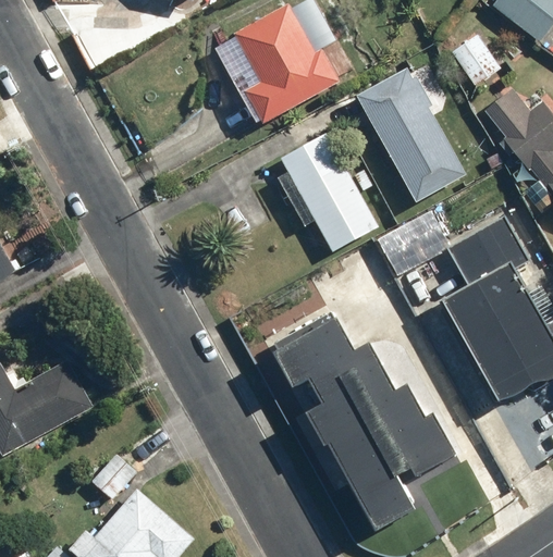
[(294,0),(290,0),(232,36),(257,78),(240,89),(260,126),(341,81),(294,0)]
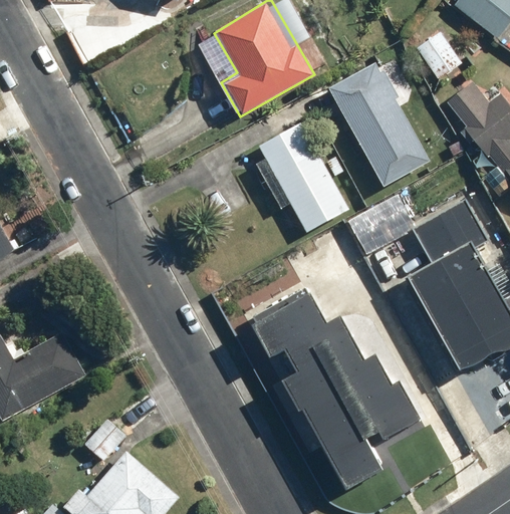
[(509,18),(509,0),(455,0),(453,3),(495,37),(509,18)]
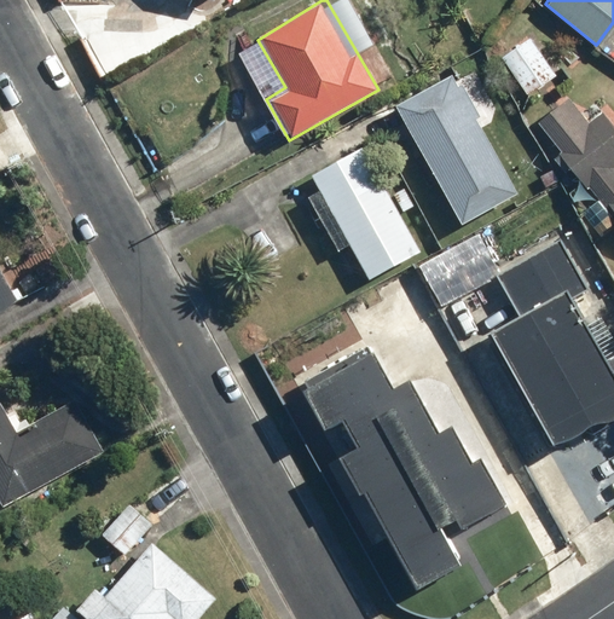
[(549,77),(526,36),(498,52),(522,93),(549,77)]
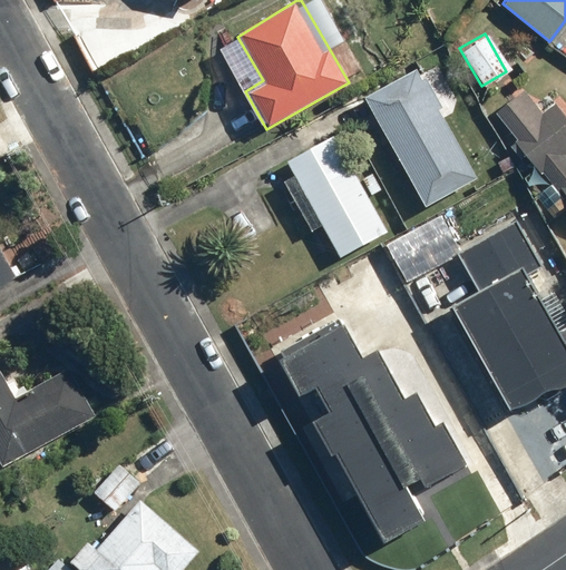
[(430,62),(362,97),(423,213),(479,183),(442,114),(454,108),(430,62)]
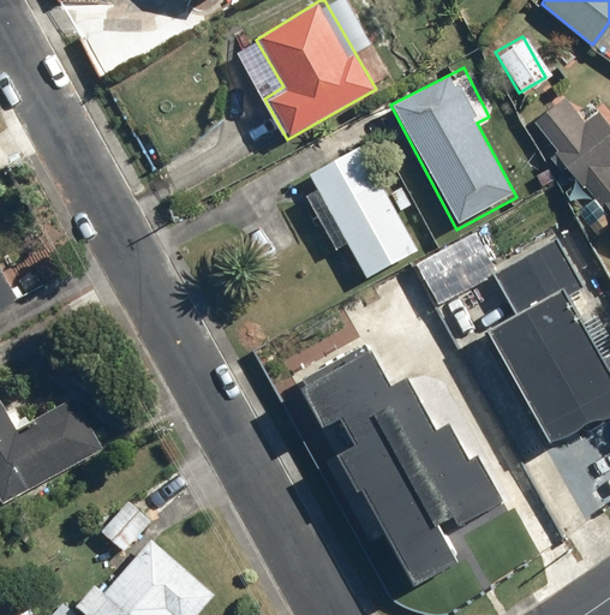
[(609,169),(609,168),(609,167),(609,119),(600,109),(584,123),(563,97),(536,120),(562,151),(552,159),(576,189),(582,184),(593,196),(575,210),(597,236),(609,222),(609,169)]
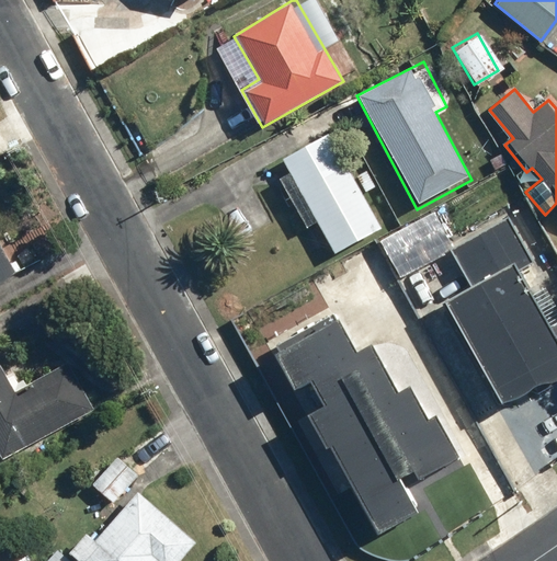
[(381,229),(329,132),(279,159),(331,255),(381,229)]
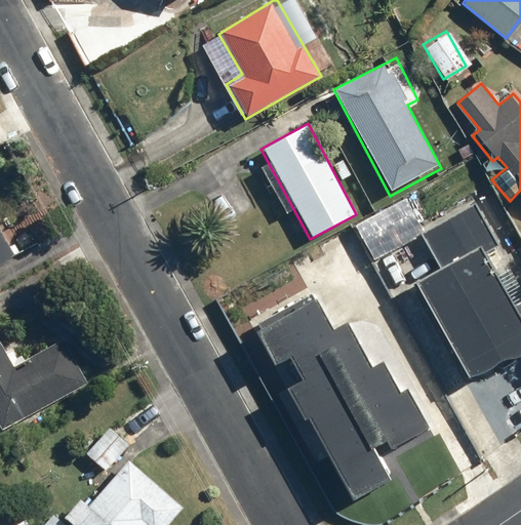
[(499,247),(474,203),(421,234),(440,268),(414,283),(474,387),(520,359),(520,321),(483,256),(499,247)]
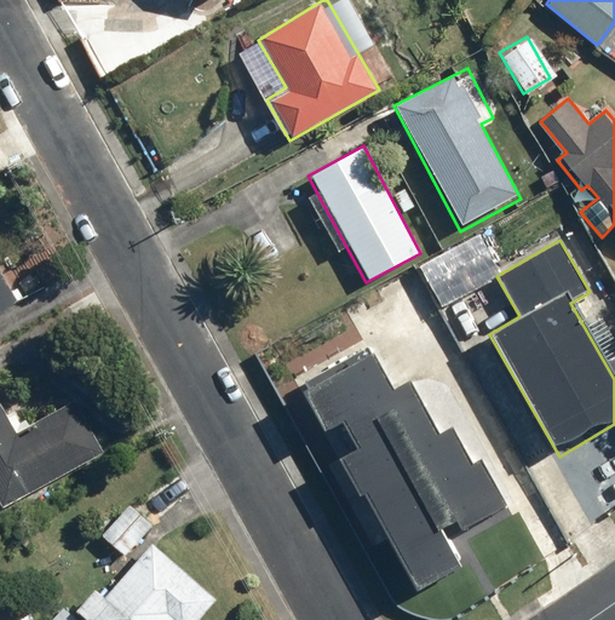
[(0,317),(24,304),(0,257),(0,317)]
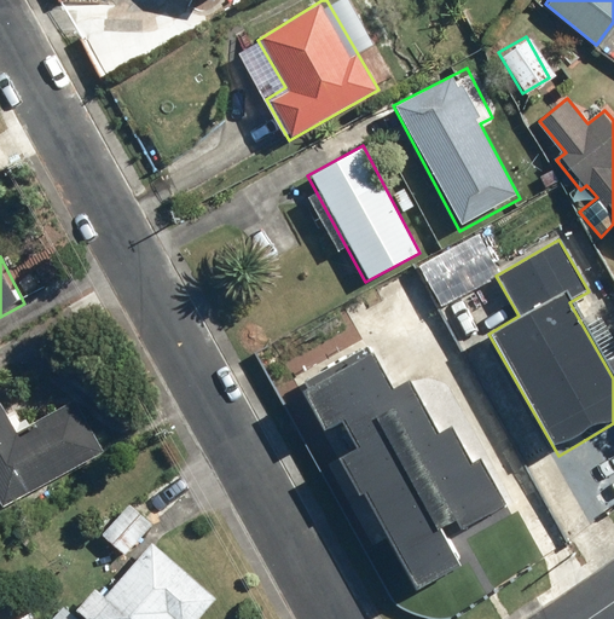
[(376,350),(301,387),(361,507),(371,502),(416,590),(458,568),(446,544),(510,512),(484,460),(467,467),(447,428),(439,432),(413,380),(395,388),(376,350)]
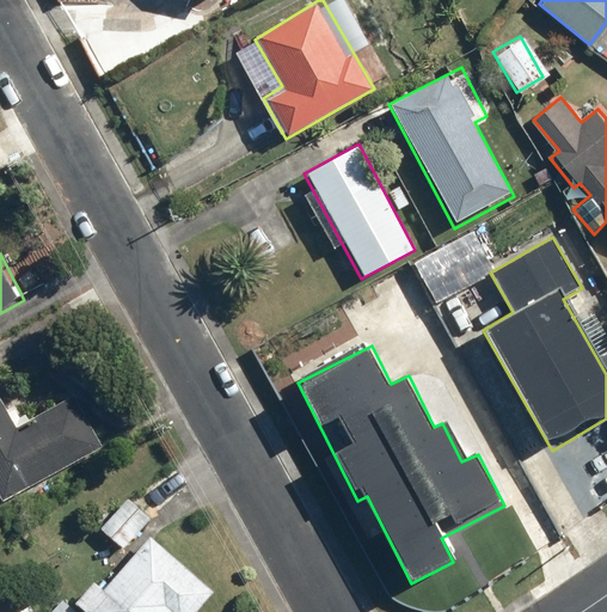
[(0,495),(4,502),(103,446),(75,398),(13,434),(0,409),(0,495)]
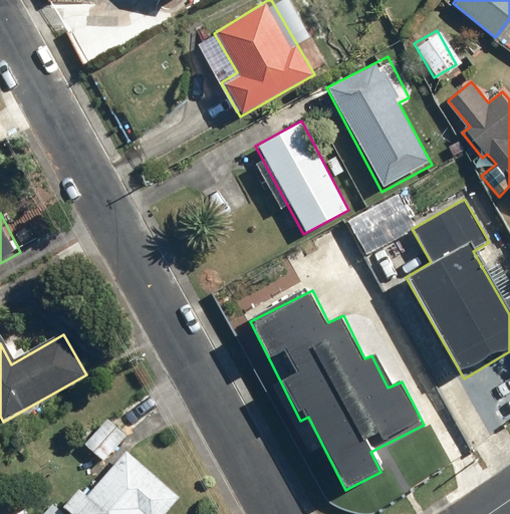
[(165,513),(180,498),(123,449),(87,499),(77,490),(59,510),(64,513),(165,513)]
